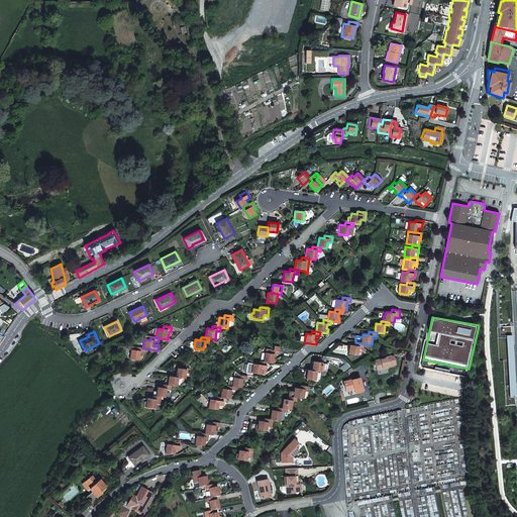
[(360,347),(364,347),(365,344),(362,343),(355,342),(355,345),(350,345),(349,354),(359,355),(360,348),(360,347)]
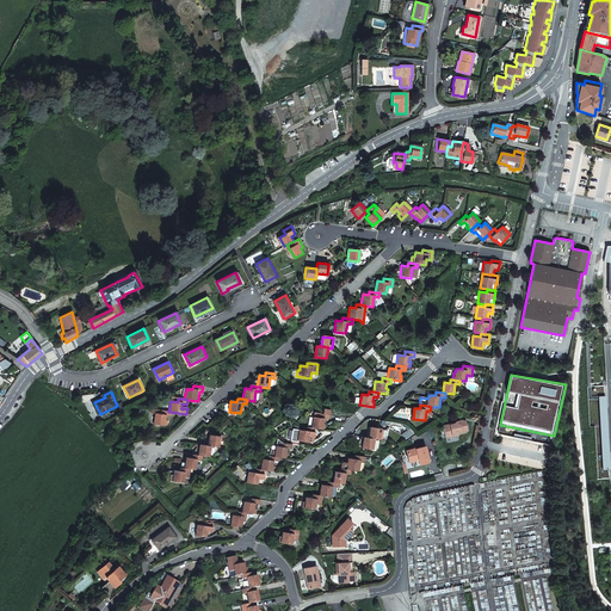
[(171,417),(171,412),(168,412),(166,412),(150,409),(149,413),(155,414),(153,425),(167,427),(168,421),(166,421),(166,417),(171,417)]
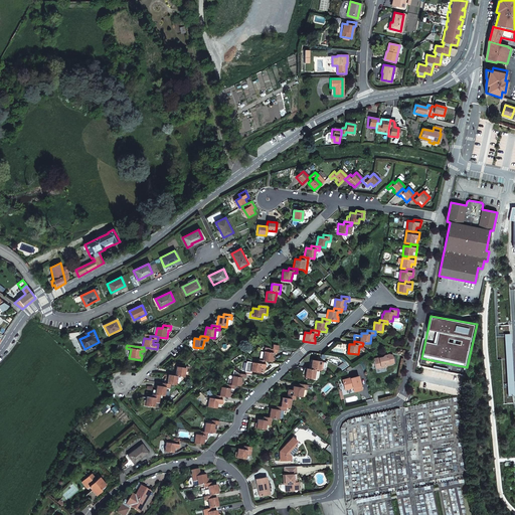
[(273,350),(271,349),(270,352),(265,351),(263,361),(267,361),(275,363),(276,358),(274,358),(274,353),(278,354),(278,350),(273,350)]
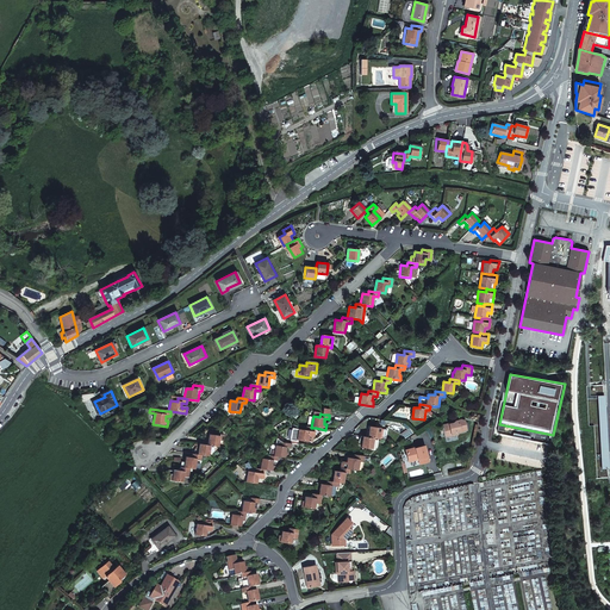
[(443,425),(446,437),(452,436),(452,434),(458,433),(468,430),(466,421),(460,419),(455,421),(454,423),(449,424),(443,425)]
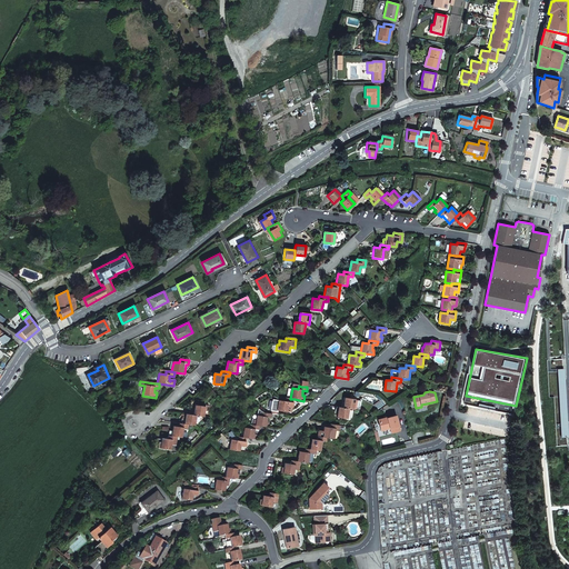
[(290,399),(286,398),(286,401),(279,401),(277,411),(288,412),(288,408),(293,408),(295,399),(290,399)]
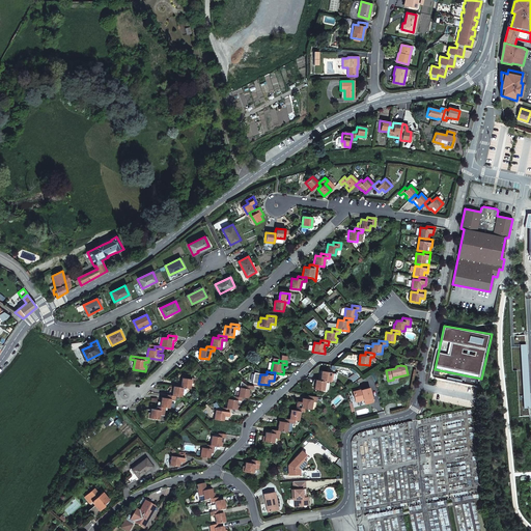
[(326,382),(330,383),(331,382),(336,383),(336,374),(332,373),(323,371),(320,382),(326,382)]
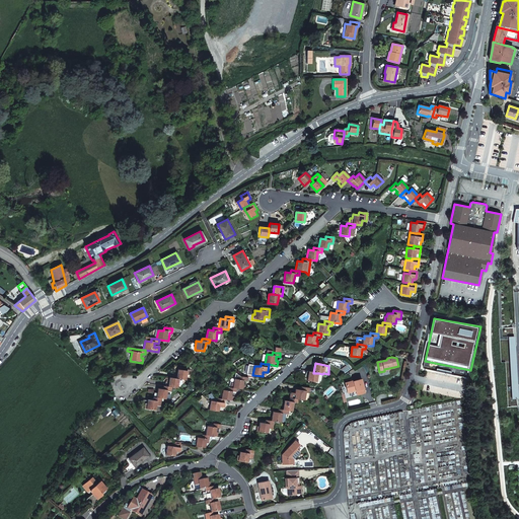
[(178,370),(176,379),(179,379),(190,381),(191,371),(188,370),(188,371),(178,370)]
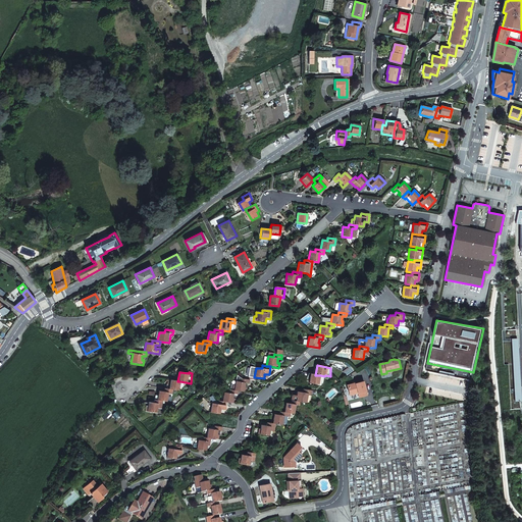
[(250,380),(242,378),(238,374),(237,381),(236,385),(231,385),(230,389),(239,390),(247,393),(247,387),(245,387),(245,383),(249,383),(250,380)]
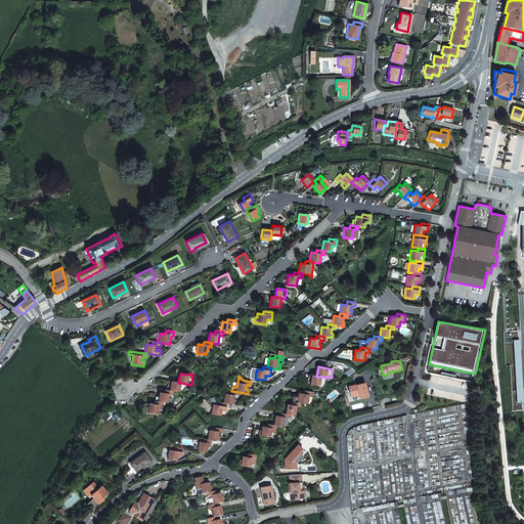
[(316,377),(312,376),(311,385),(320,386),(321,377),(316,377)]
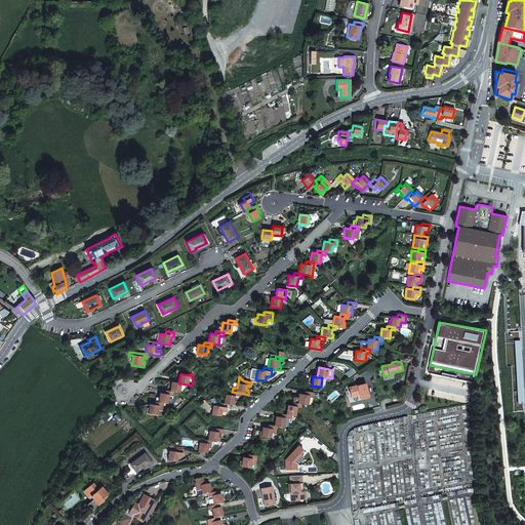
[(178,384),(171,382),(170,392),(174,392),(177,393),(179,393),(182,384),(178,384)]
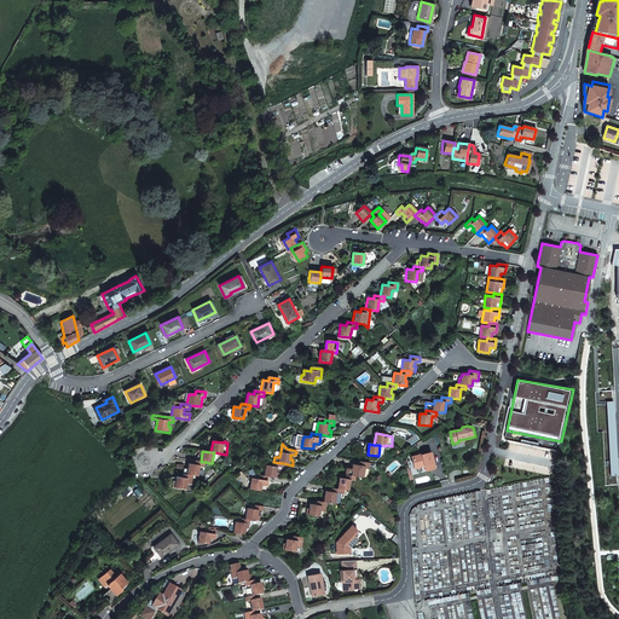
[(206,462),(201,462),(195,461),(195,464),(189,464),(186,475),(194,476),(198,476),(200,467),(204,467),(206,462)]
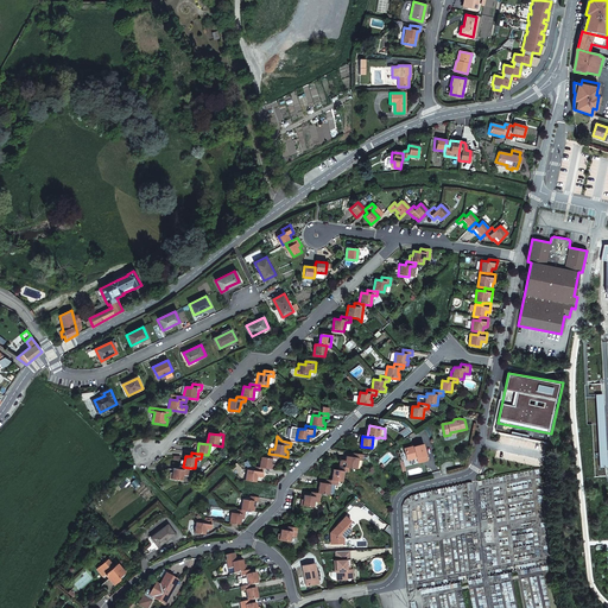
[(278,455),(268,454),(268,457),(261,457),(260,468),(264,468),(273,470),(274,464),(272,464),(272,460),(277,460),(278,455)]
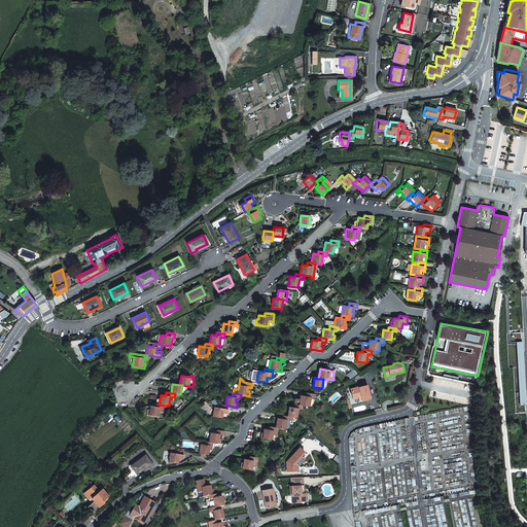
[(300,406),(304,406),(310,407),(311,398),(315,398),(316,395),(307,394),(307,397),(302,396),(301,400),(295,399),(295,405),(300,406)]
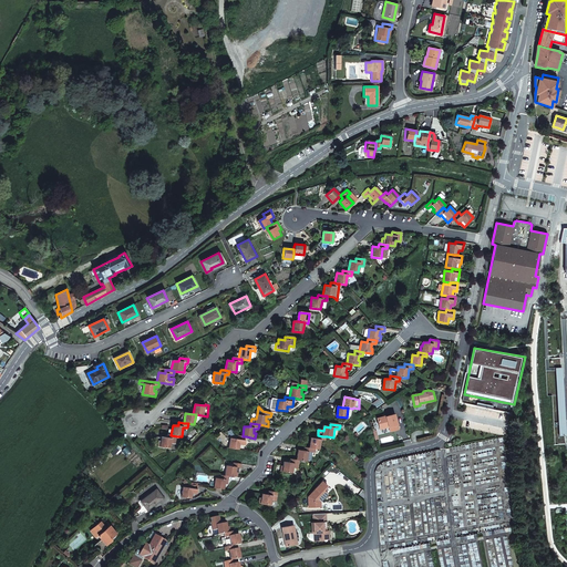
[(177,436),(171,435),(167,434),(167,439),(161,437),(161,442),(158,442),(157,447),(171,449),(171,444),(175,444),(177,436)]
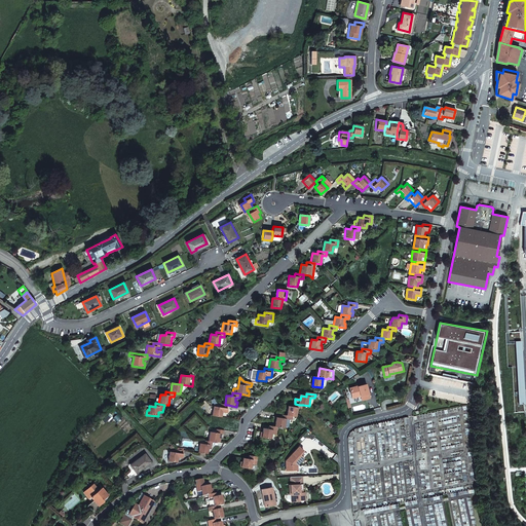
[(225,405),(221,404),(221,407),(214,406),(213,415),(222,417),(223,413),(227,413),(228,405),(225,405)]
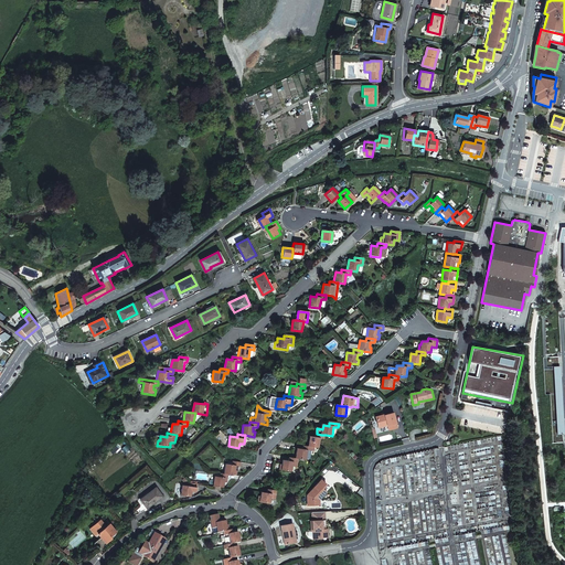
[(309,447),(312,447),(319,448),(320,439),(324,439),(326,435),(321,435),(317,434),(316,437),(310,437),(309,447)]
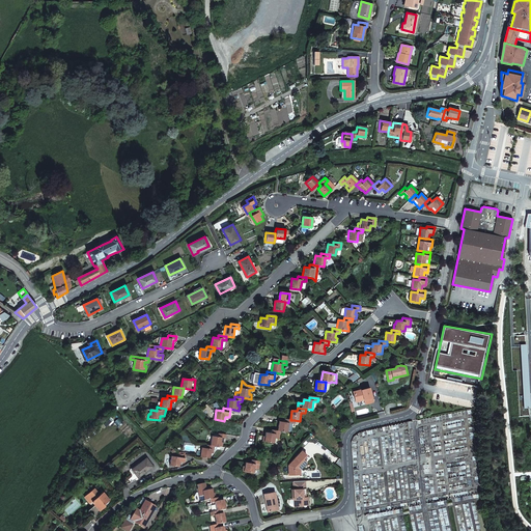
[(280,431),(287,432),(288,423),(292,424),(294,420),(290,420),(285,419),(284,422),(279,421),(278,431),(280,431)]
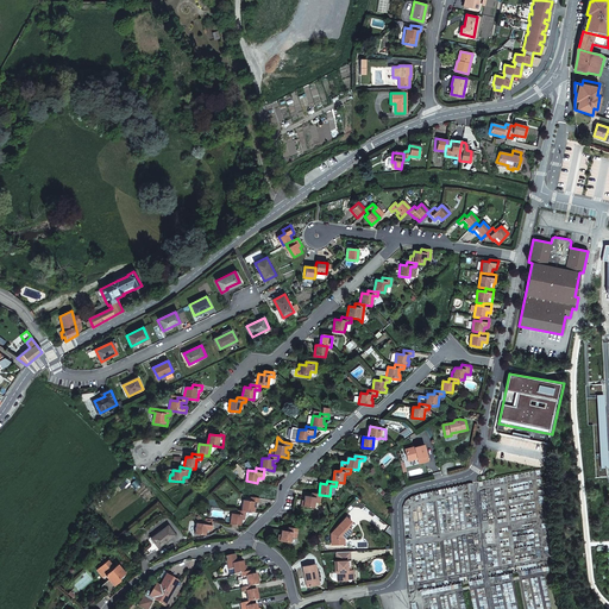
[(320,503),(321,495),(319,495),(312,494),(312,497),(306,496),(305,501),(302,501),(301,507),(315,508),(315,503),(320,503)]
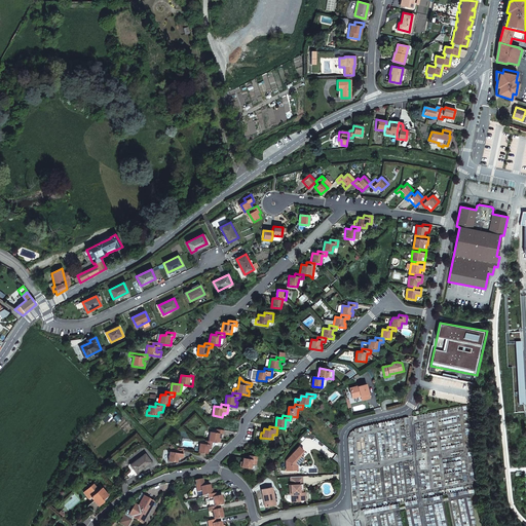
[(210,441),(214,442),(222,443),(223,435),(224,435),(225,430),(217,429),(217,433),(211,431),(210,441)]
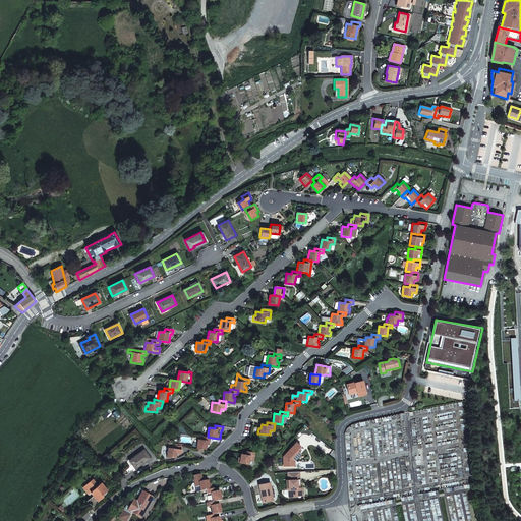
[(197,448),(208,450),(208,445),(211,445),(212,438),(208,437),(199,436),(197,448)]
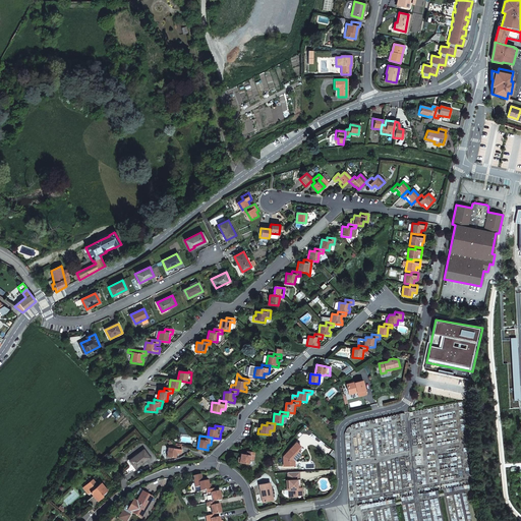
[(301,454),(298,451),(301,447),(297,443),(284,457),(285,466),(295,465),(295,461),(301,454)]
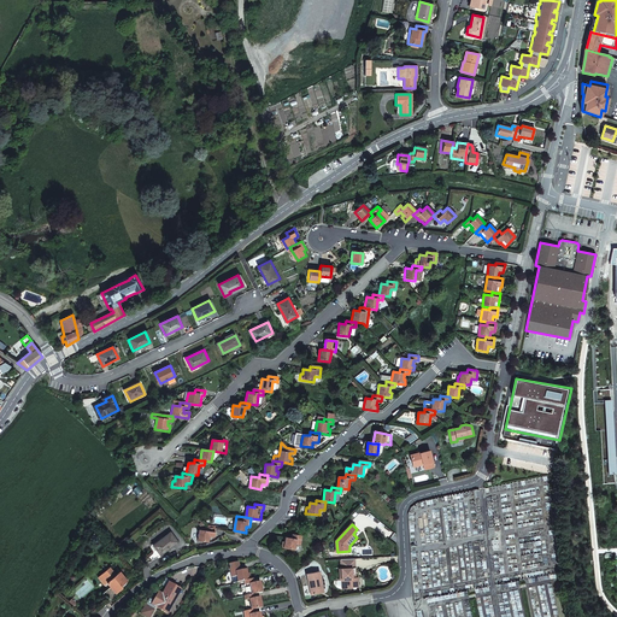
[(217,538),(218,528),(209,527),(209,530),(201,529),(200,541),(211,542),(212,536),(217,538)]
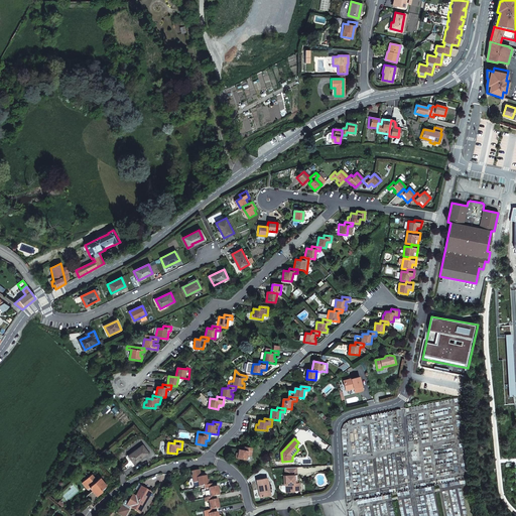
[(128,457),(134,465),(148,454),(142,445),(128,457)]
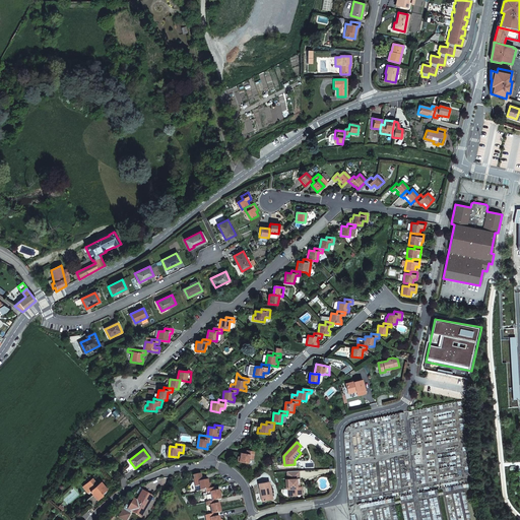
[(250,459),(254,460),(255,452),(247,451),(247,454),(241,454),(241,457),(239,457),(238,463),(250,464),(250,459)]
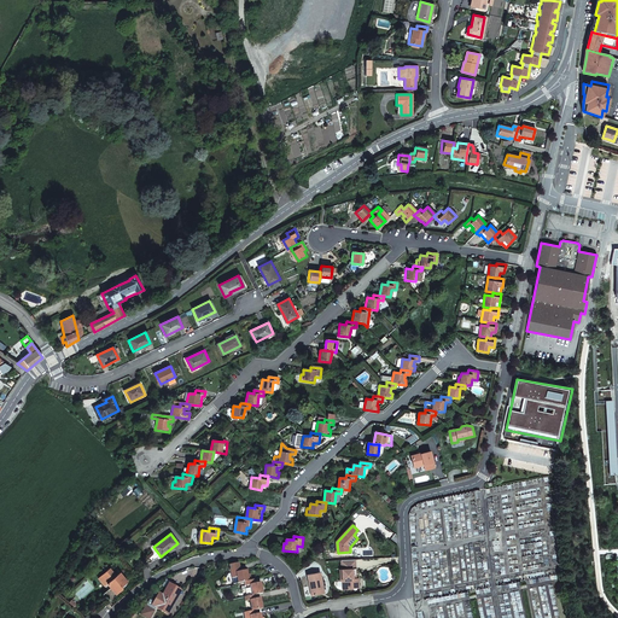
[(356,570),(356,560),(342,560),(343,589),(353,589),(353,588),(355,586),(360,586),(360,578),(354,578),(354,570),(356,570)]
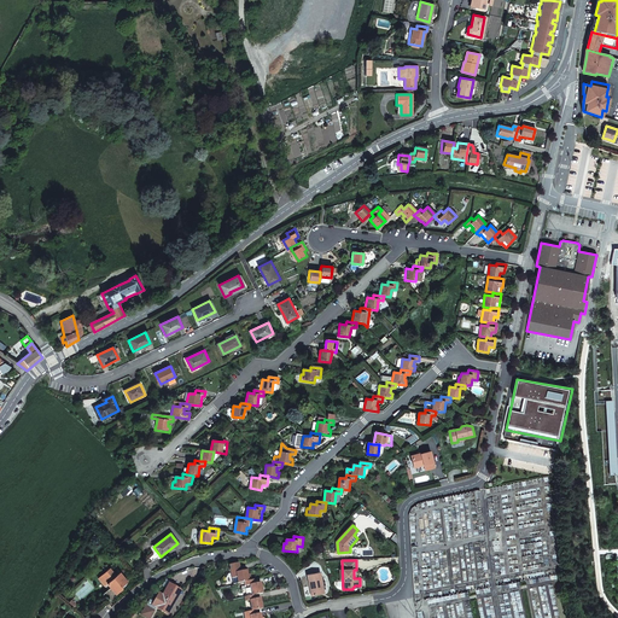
[(237,577),(238,582),(244,581),(251,579),(250,573),(248,575),(246,570),(240,571),(239,563),(229,565),(232,578),(237,577)]
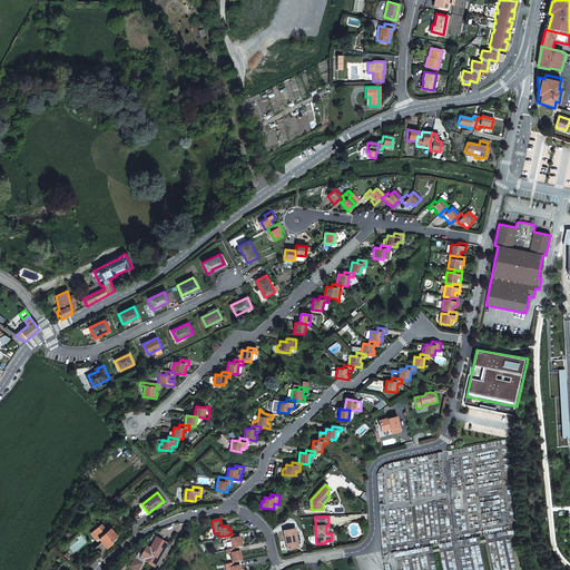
[(97,540),(99,538),(101,537),(104,540),(102,541),(107,548),(114,542),(112,541),(118,536),(110,528),(107,531),(101,524),(90,532),(97,540)]
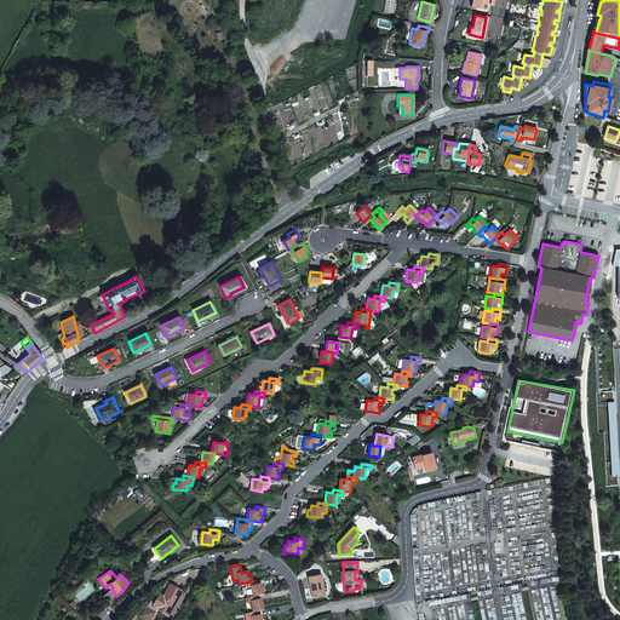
[(321,585),(323,585),(321,575),(309,578),(314,598),(323,596),(321,585)]
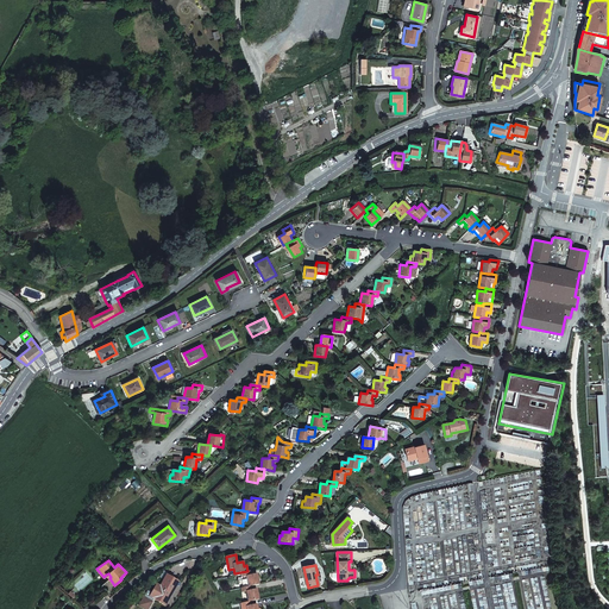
[(248,571),(240,572),(242,577),(238,578),(239,583),(246,582),(248,586),(250,586),(259,584),(257,573),(251,575),(250,571),(248,571)]
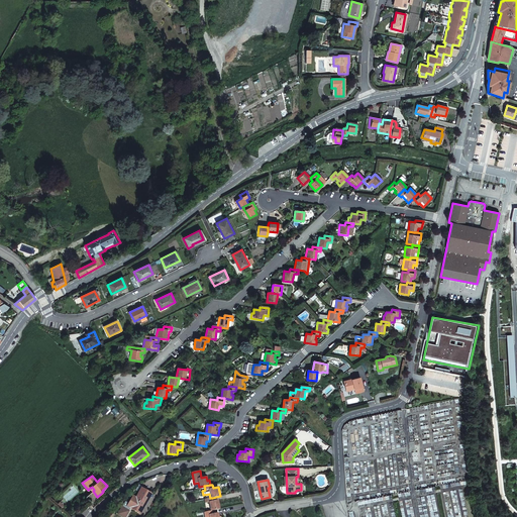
[(125,501),(117,514),(118,514),(123,516),(124,516),(130,508),(138,512),(144,503),(146,504),(151,494),(141,488),(136,497),(132,496),(128,503),(125,501)]
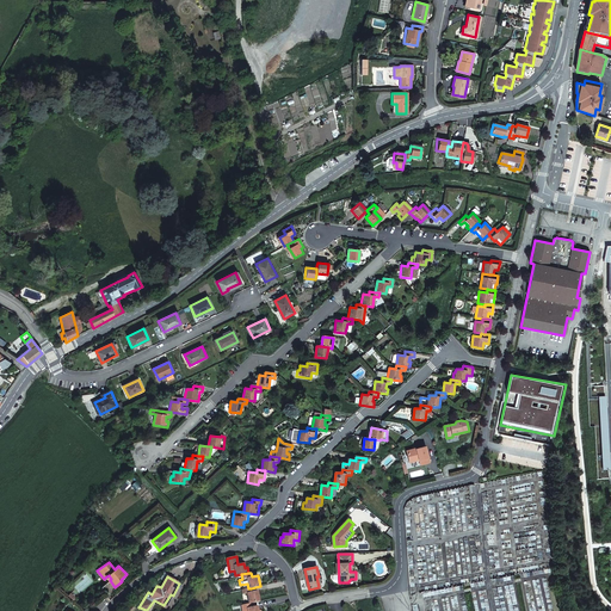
[(248,588),(241,590),(242,594),(246,593),(248,604),(251,603),(259,602),(257,591),(252,592),(251,588),(248,588)]
